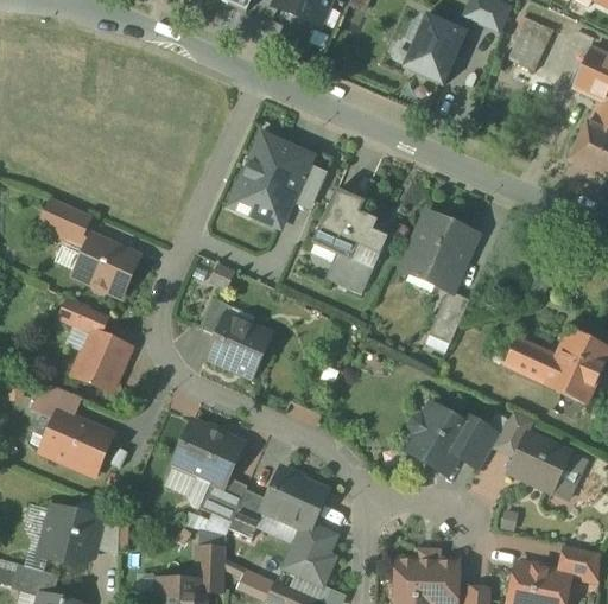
[(226,0),(254,12),(259,0),(226,0)]
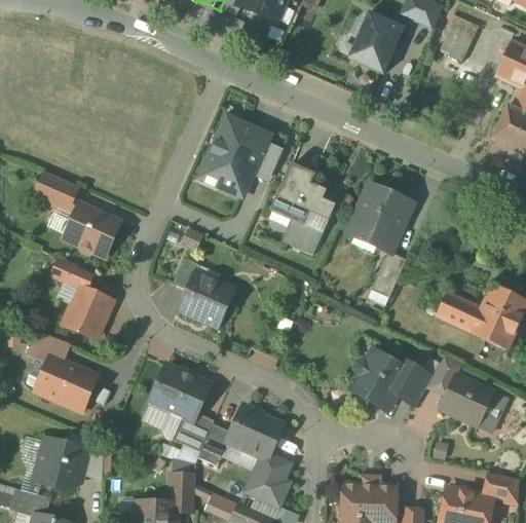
[(240,0),(239,3),(282,21),(289,0),(240,0)]
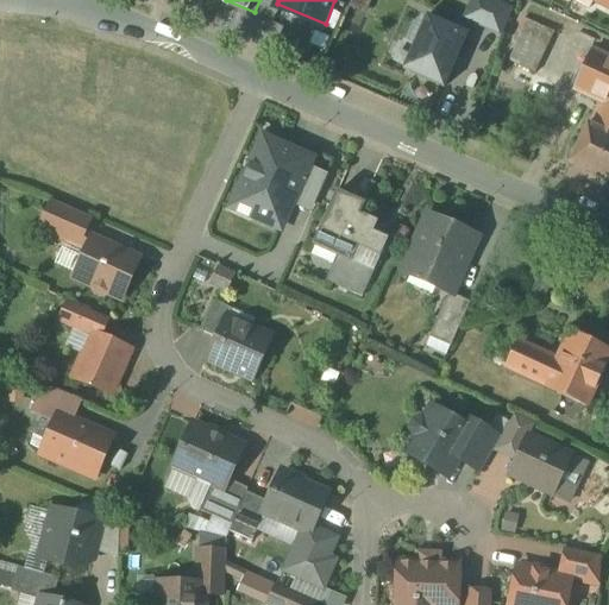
[(472,0),(466,16),(501,31),(510,8),(490,0),(472,0)]
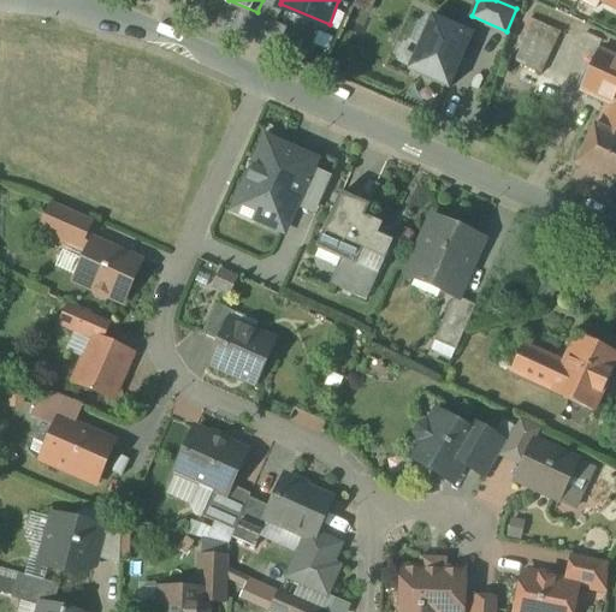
[(434,18),(414,69),(451,84),(472,34),(434,18)]
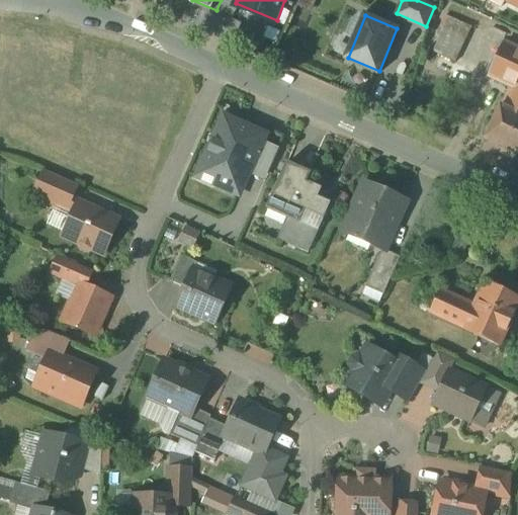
[(450,15),(434,51),(455,60),(471,25),(450,15)]
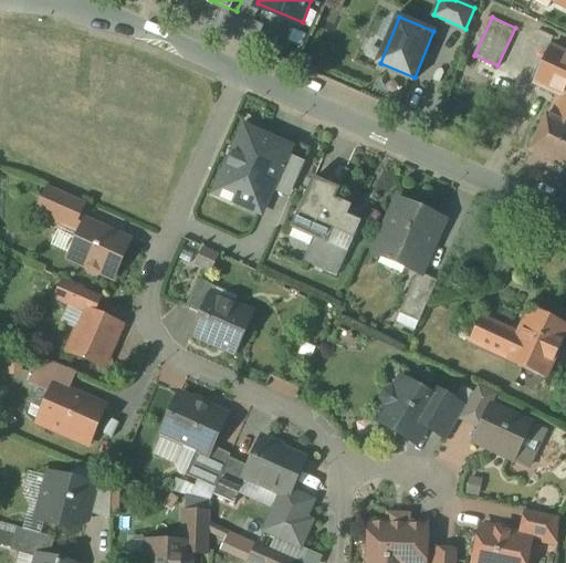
[(558,103),(553,101),(547,114),(546,113),(530,150),(565,167),(565,50),(551,43),(533,82),(563,95),(558,103)]
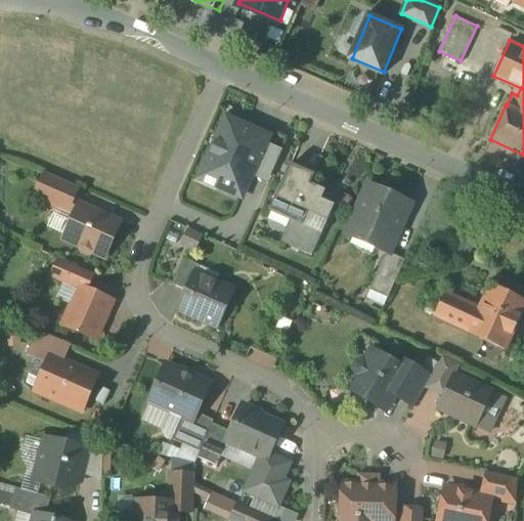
[(225,116),(198,180),(244,200),(271,136),(225,116)]
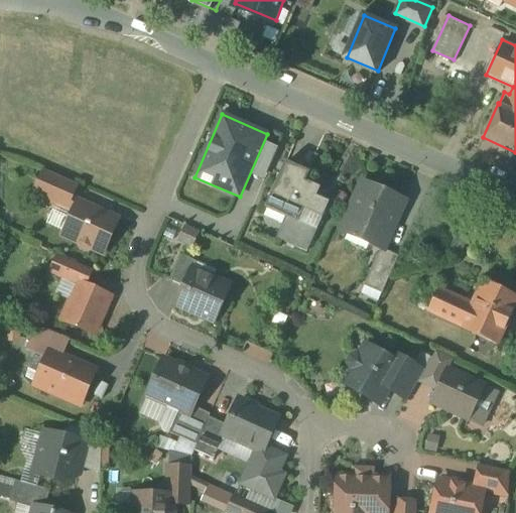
[(285,160),(265,206),(297,220),(288,242),(307,250),(329,201),(306,190),(310,182),(305,179),(309,170),(285,160)]
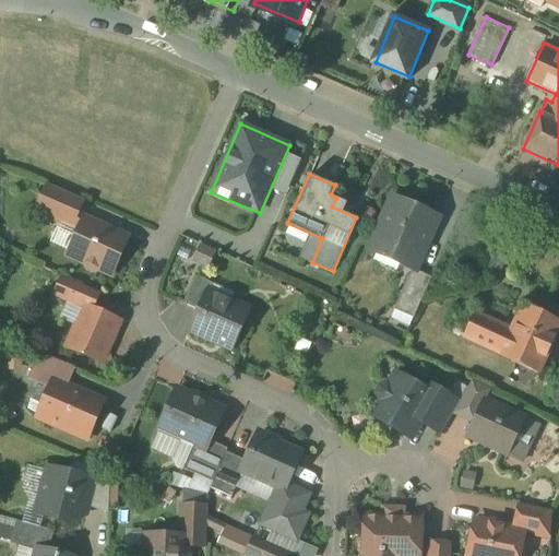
[(84,198),(48,182),(37,209),(38,209),(40,202),(63,212),(61,219),(72,224),(76,215),(84,198)]
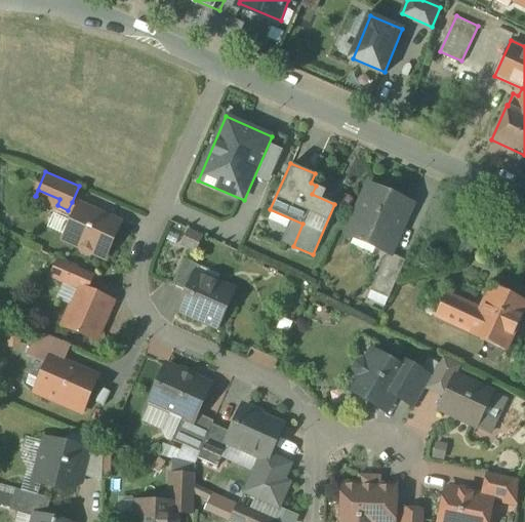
[(410,202),(370,185),(349,234),(388,251),(410,202)]
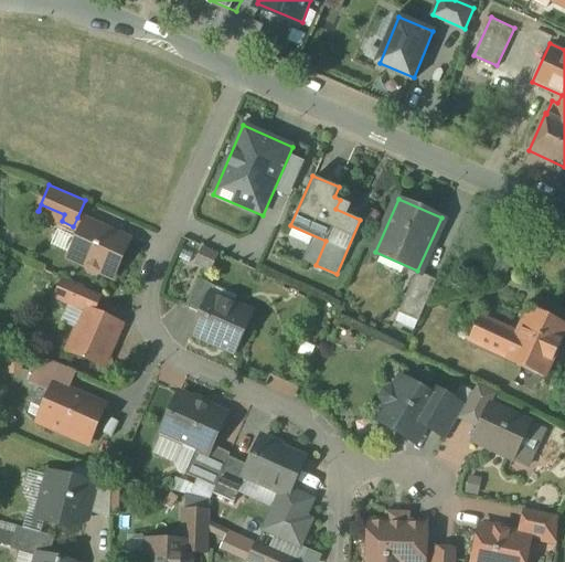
[(113,231),(87,220),(84,221),(77,218),(73,226),(81,230),(68,256),(86,264),(87,268),(95,272),(99,271),(113,276),(129,241),(114,233),(113,231)]
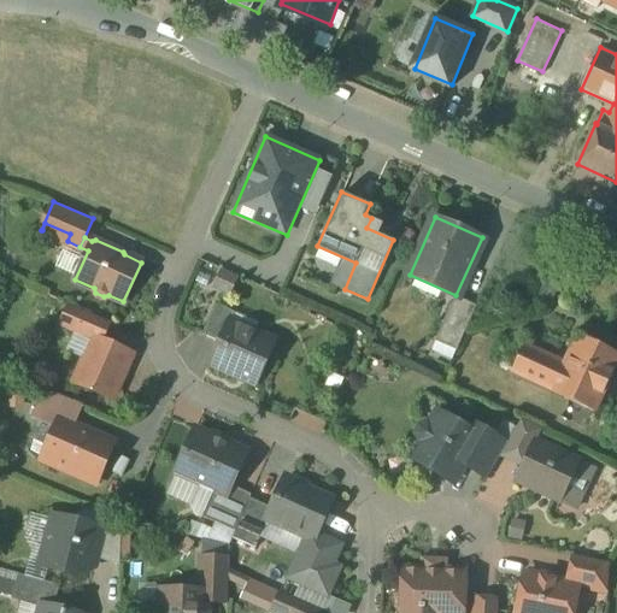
[(452,301),(435,339),(457,348),(476,304),(475,304),(472,310),(452,301)]
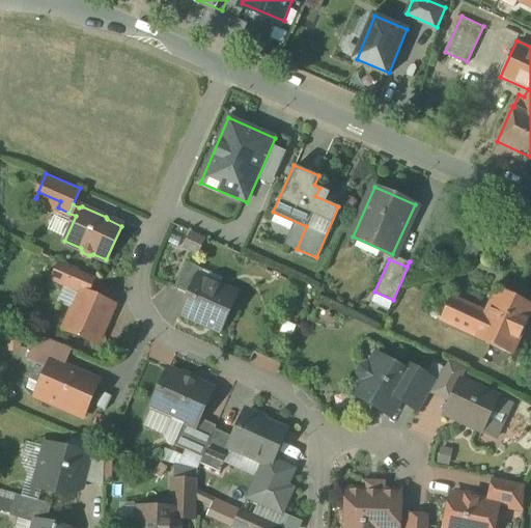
[(94,276),(60,260),(52,279),(78,290),(79,288),(87,293),(94,276)]
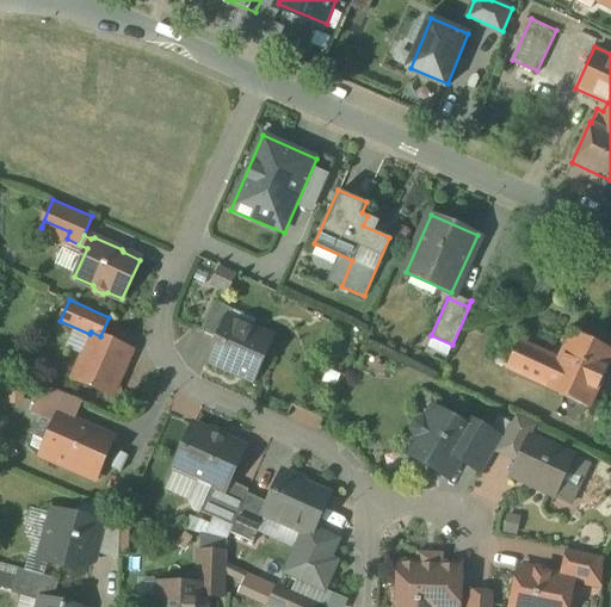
[(215,299),(201,329),(218,336),(227,316),(228,317),(233,308),(215,299)]
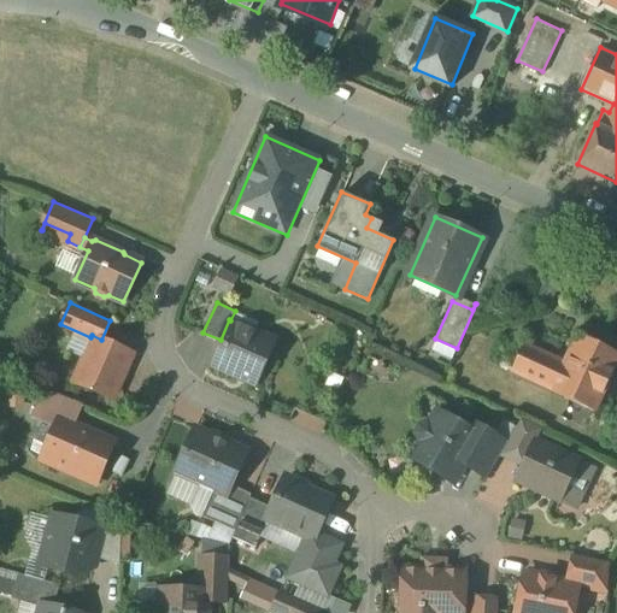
[(230,320),(229,319),(221,340),(211,361),(256,382),(275,340),(230,320)]
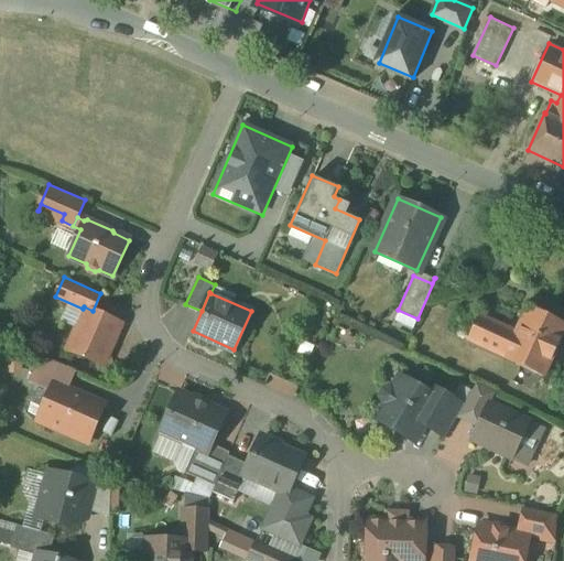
[(563,322),(528,305),(517,331),(479,313),(467,340),(505,357),(543,375),(563,328),(563,322)]
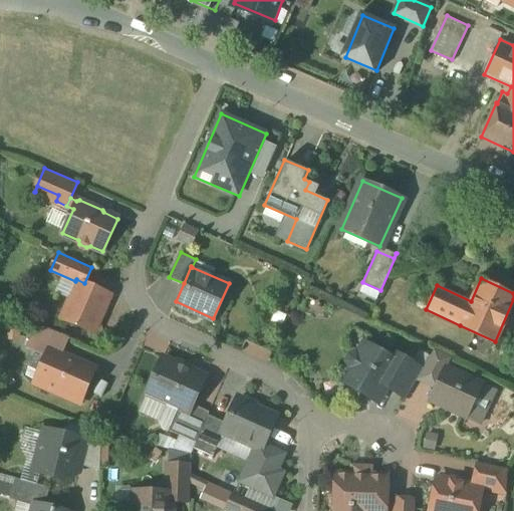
[(84,283),(76,279),(75,281),(68,296),(72,298),(63,318),(93,330),(99,316),(102,315),(104,309),(103,306),(109,294),(84,283)]
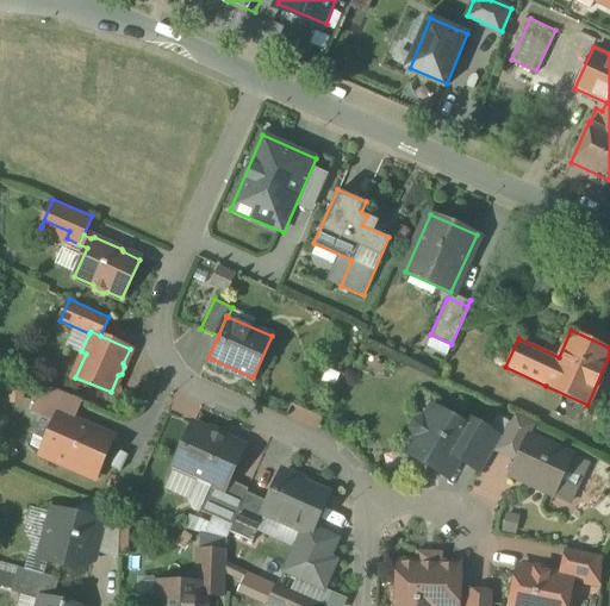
[(16,379),(1,378),(0,382),(0,399),(13,401),(16,379)]
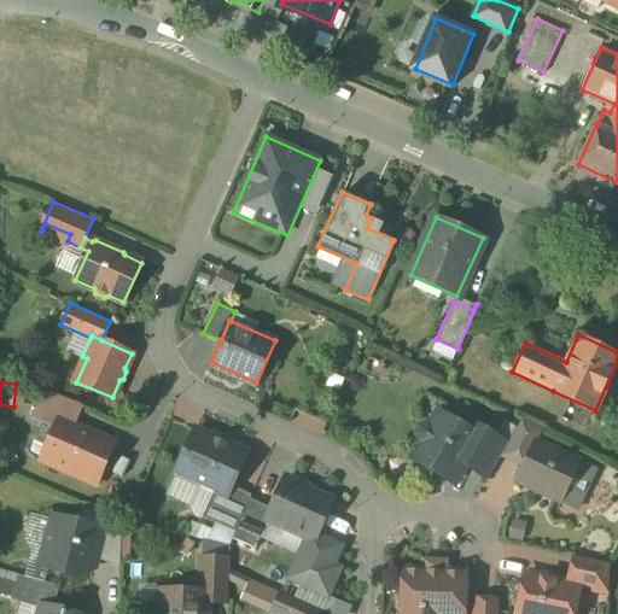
[(83,405),(44,389),(31,416),(56,427),(59,419),(75,426),(83,405)]
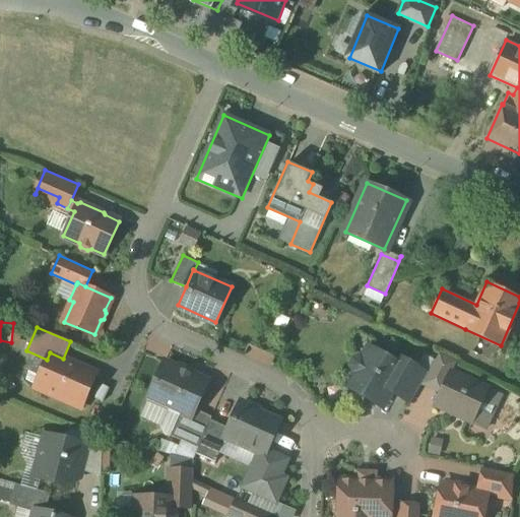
[(399,364),(374,348),(367,361),(364,359),(363,359),(360,359),(355,361),(353,364),(353,368),(355,371),(347,385),(371,399),(386,395),(390,389),(394,391),(410,364),(402,359),(399,364)]
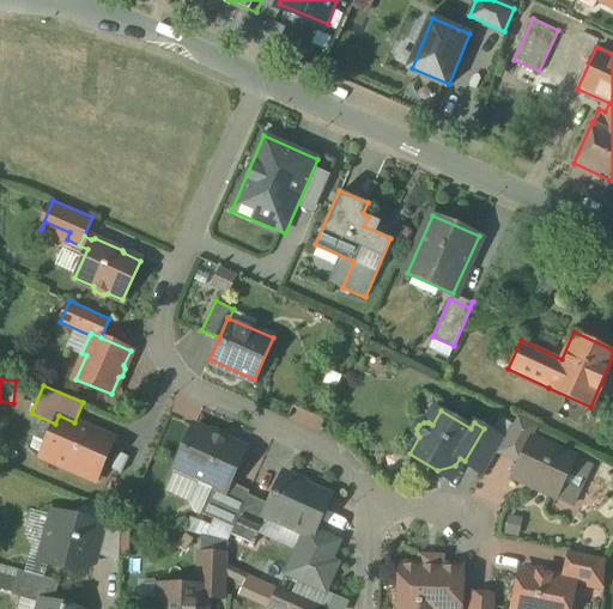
[(74,422),(59,415),(55,424),(42,455),(96,477),(113,439),(74,422)]
